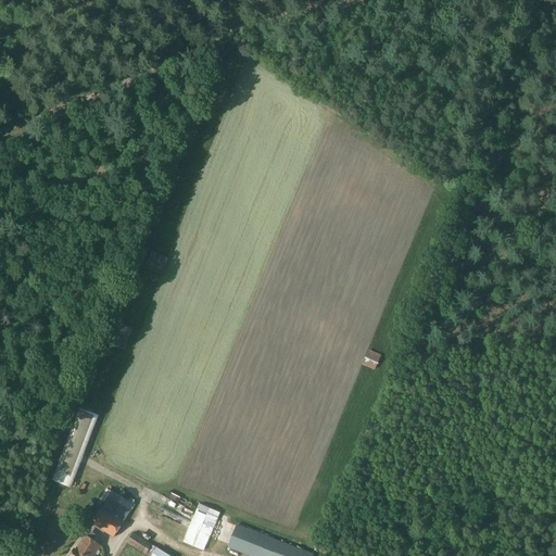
[(121,325),(112,345),(122,351),(131,328),(121,325)]
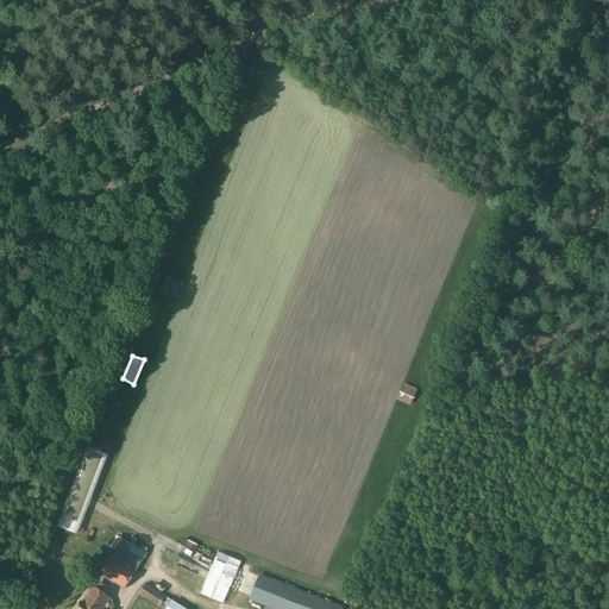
[(410,406),(418,389),(403,383),(396,400),(410,406)]
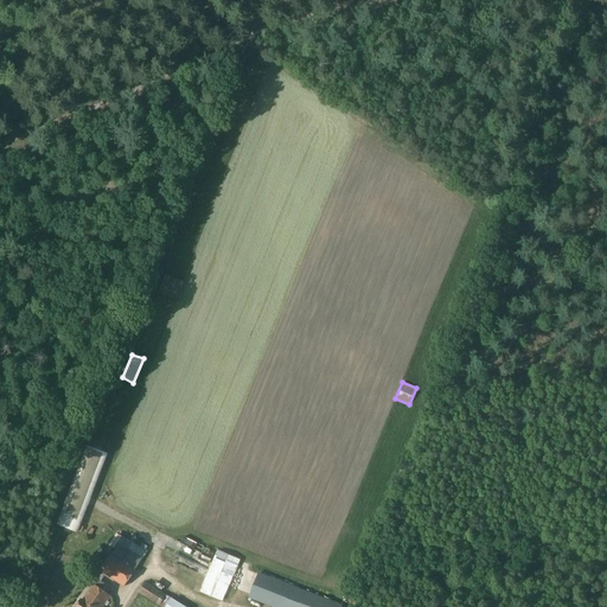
[(80,466),(57,524),(78,532),(91,498),(108,454),(87,446),(80,466)]
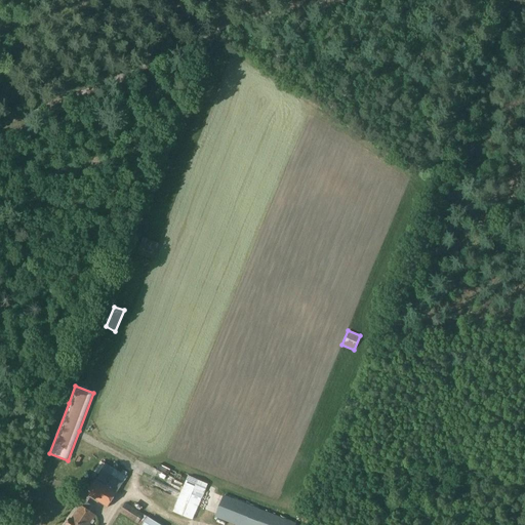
[(106,465),(102,472),(86,494),(108,508),(122,484),(127,476),(106,465)]
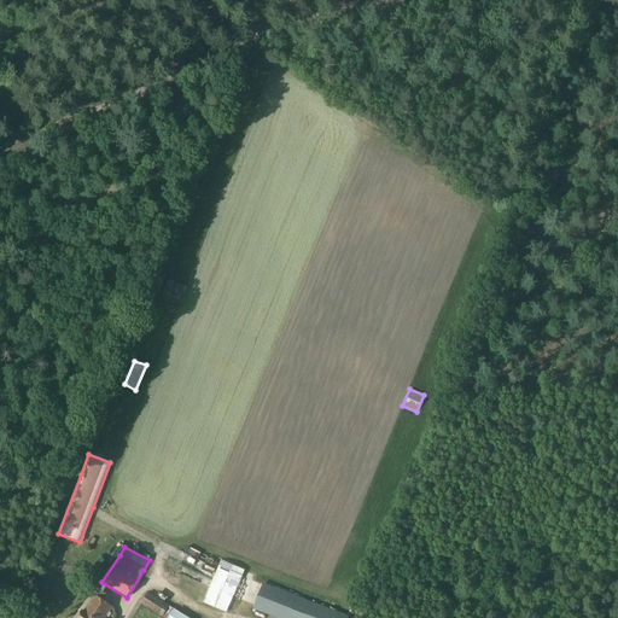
[(221,561),(219,567),(203,602),(227,612),(237,589),(243,578),(242,577),(244,571),(221,561)]
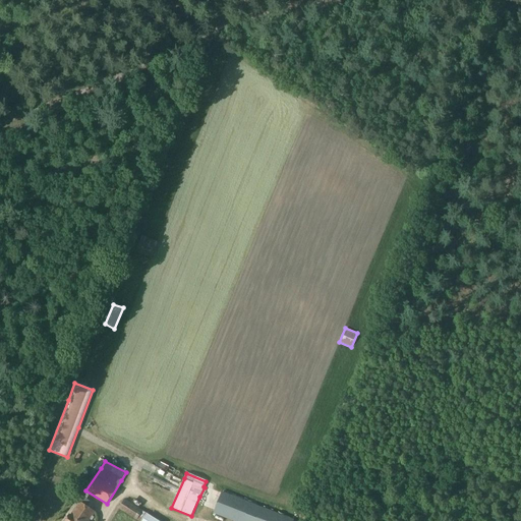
[(118,508),(136,520),(138,520),(159,520),(148,514),(142,511),(124,500),(118,508)]
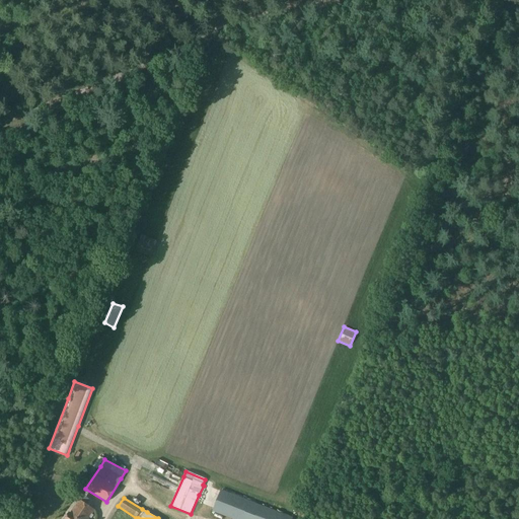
[(71,513),(70,513),(65,518),(88,518),(94,510),(79,500),(71,513)]
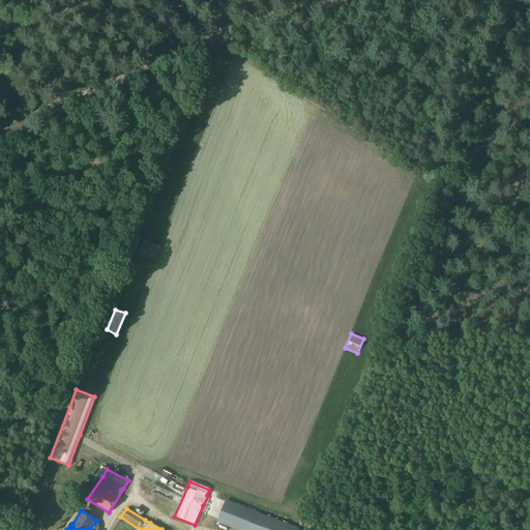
[(255,512),(247,529),(299,529),(300,529),(289,525),(255,512)]
